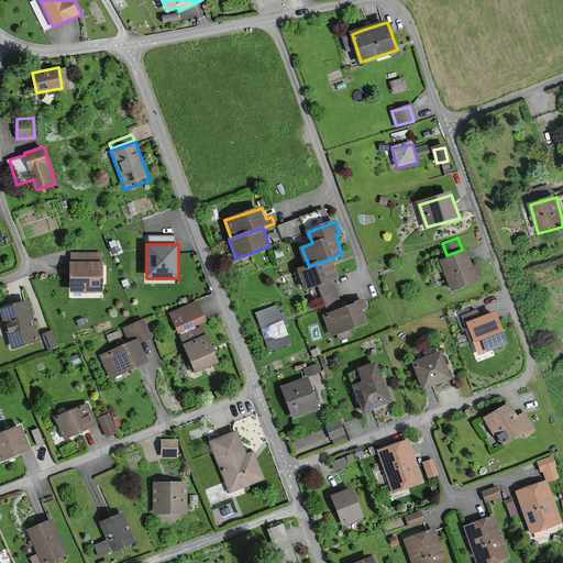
[(101,253),(72,254),(73,293),(102,291),(101,253)]
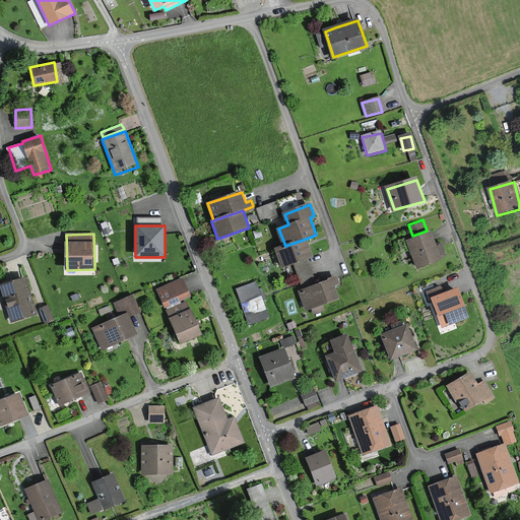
[(409,242),(417,267),(439,259),(430,235),(409,242)]
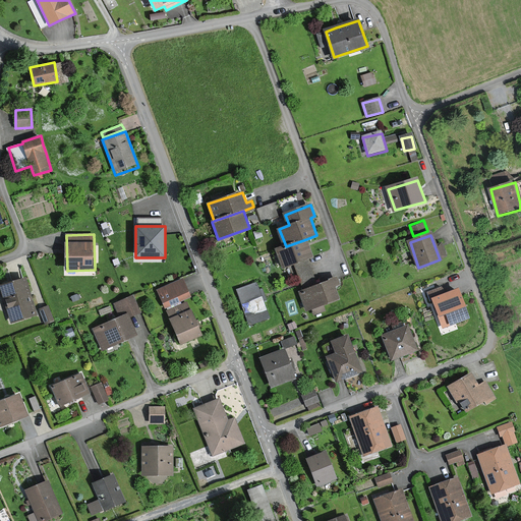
[(312,255),(306,239),(286,246),(277,250),(283,267),(293,263),(312,255)]
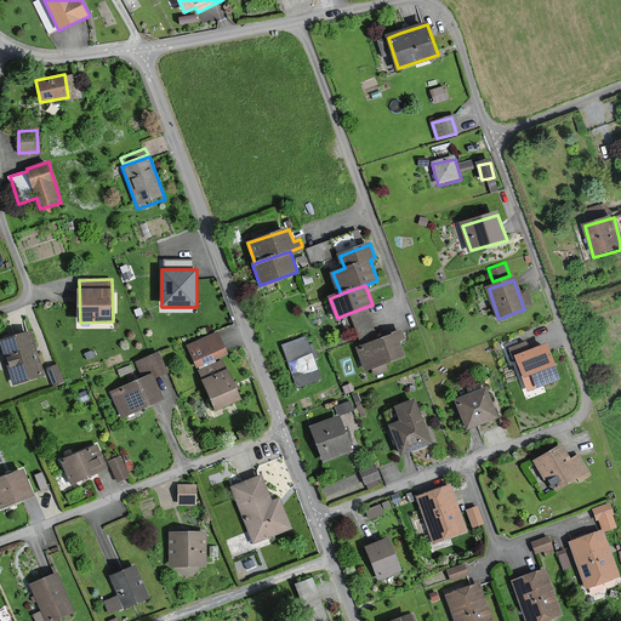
[(30,332),(1,341),(13,385),(44,376),(30,332)]
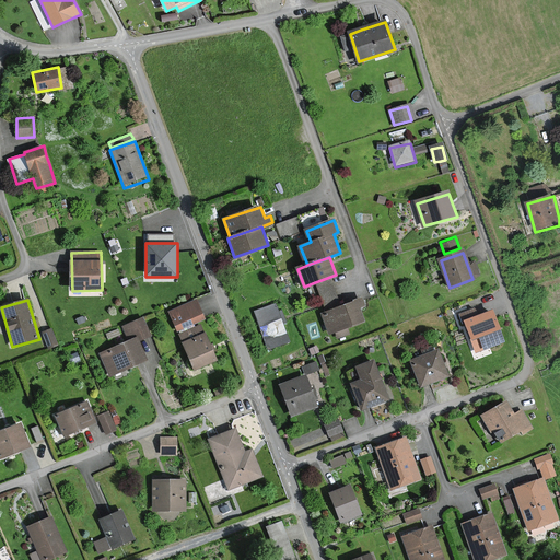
[(216,360),(200,325),(196,327),(194,324),(205,319),(197,300),(170,312),(177,331),(179,335),(195,369),(216,360)]
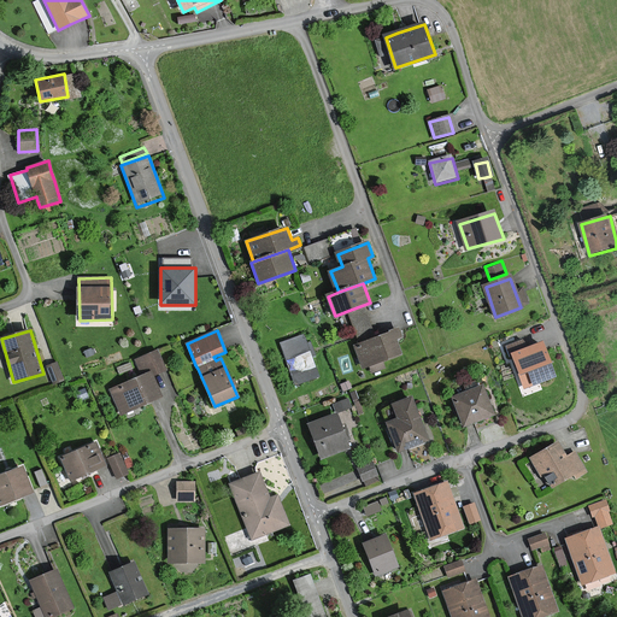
[(393,339),(399,338),(397,331),(357,345),(364,366),(398,356),(393,339)]
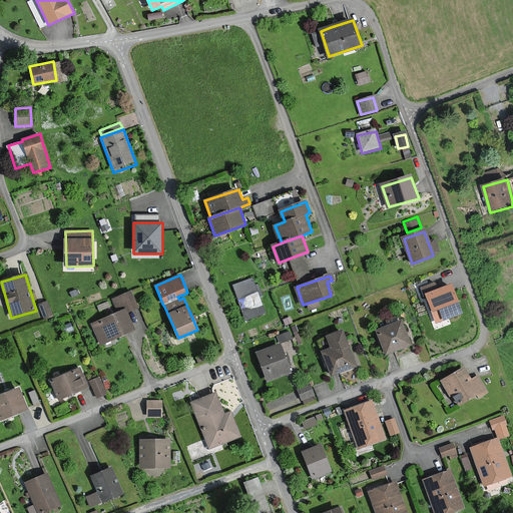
[(262,311),(249,278),(231,284),(243,317),(262,311)]
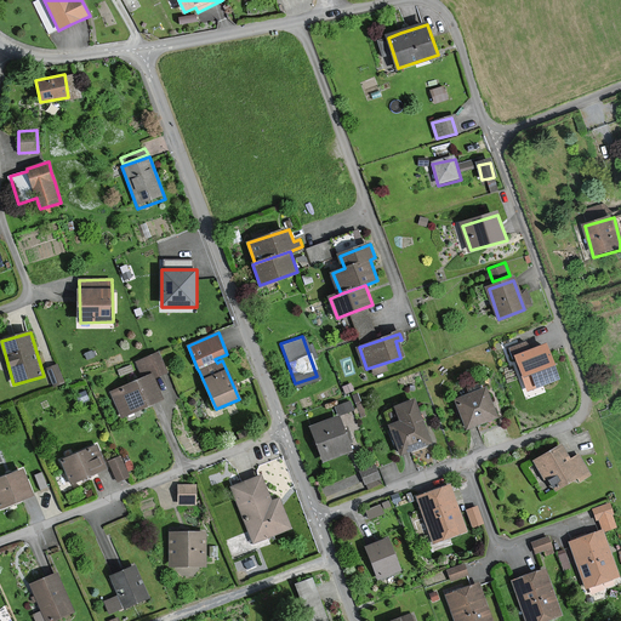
[(557,380),(545,347),(529,353),(525,343),(512,349),(528,391),(557,380)]
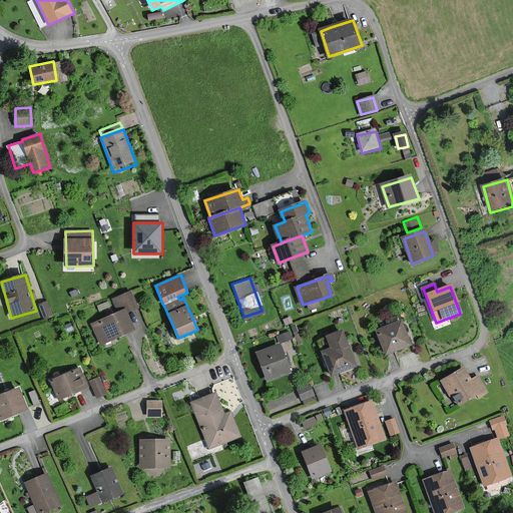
[(130,292),(111,300),(117,314),(92,324),(100,345),(134,331),(127,313),(137,309),(130,292)]
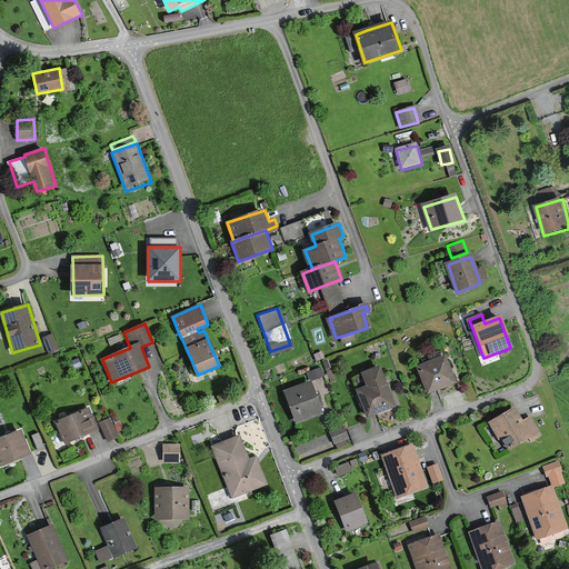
[(52,331),(42,335),(48,351),(59,348),(52,331)]
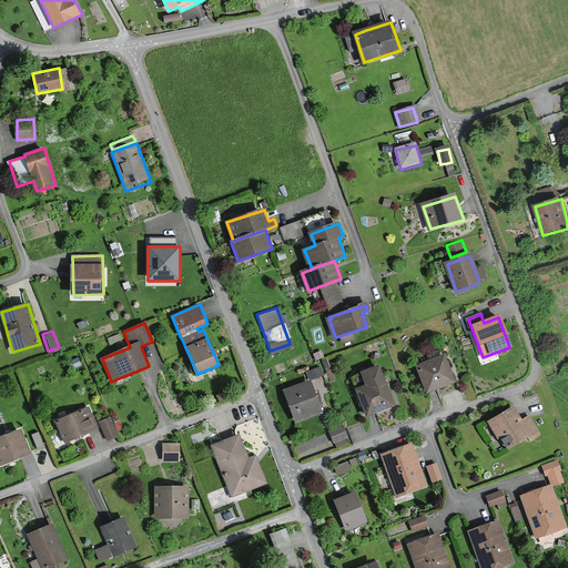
[(445,356),(419,366),(429,391),(448,383),(455,381),(445,356)]
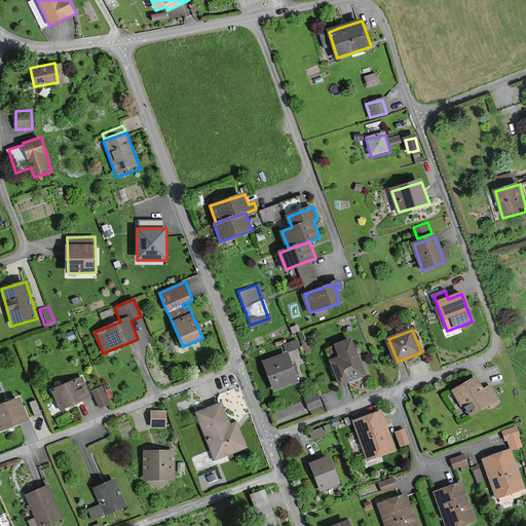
[(331,361),(340,384),(349,381),(365,375),(351,339),(335,345),(340,358),(331,361)]
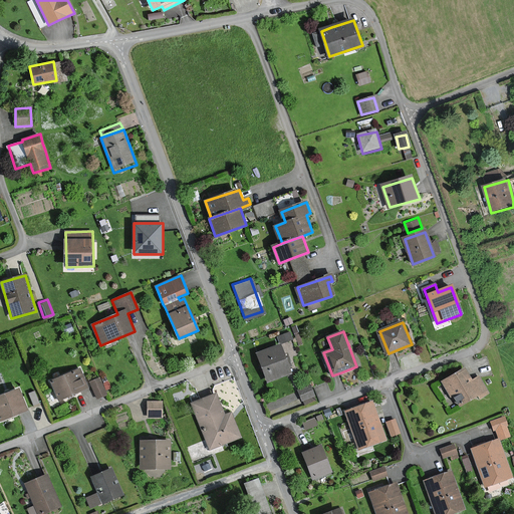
[(280,344),(257,353),(268,381),(291,373),(280,344)]
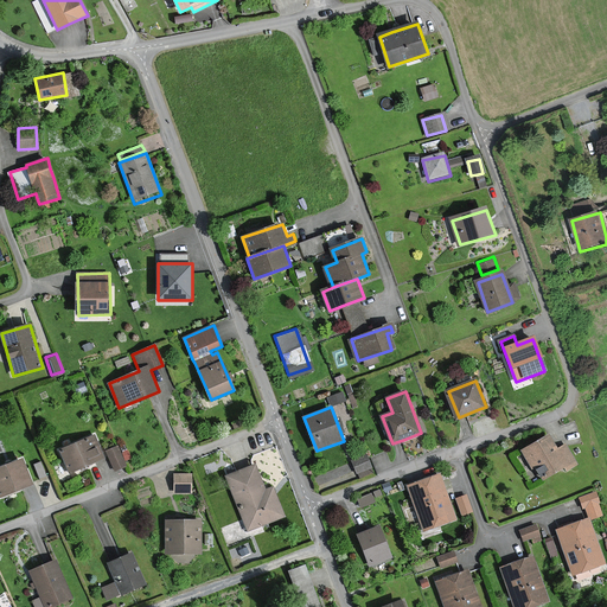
[(93,435),(59,451),(70,472),(103,457),(93,435)]
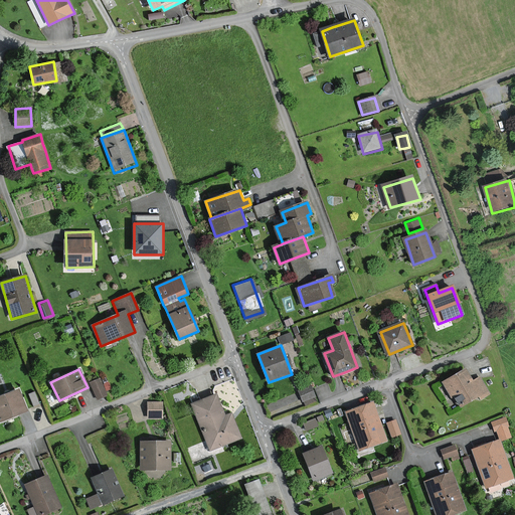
[(480,382),(474,385),(469,374),(467,370),(462,373),(444,382),(452,397),(459,394),(466,405),(487,394),(480,382)]
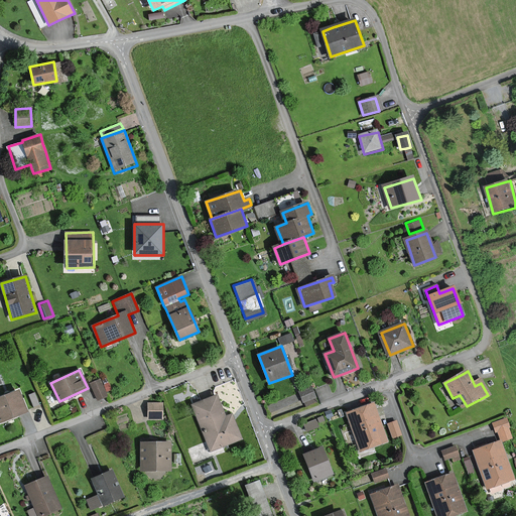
[(101,380),(92,384),(98,399),(107,395),(101,380)]
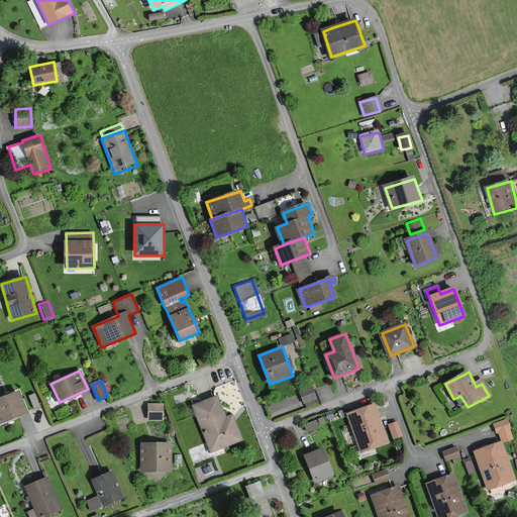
[(305,403),(317,397),(311,385),(299,391),(305,403)]
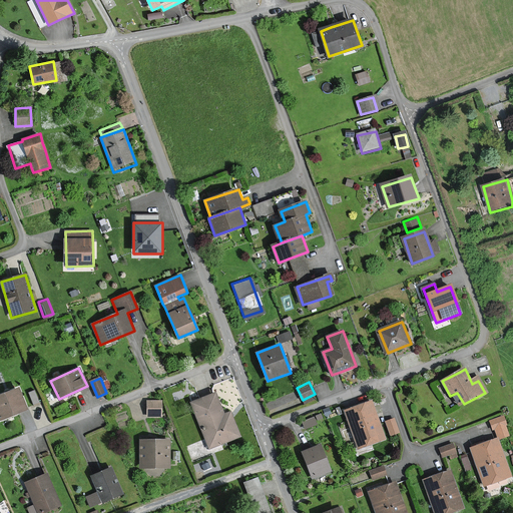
[(19,388),(0,395),(0,419),(27,409),(19,388)]
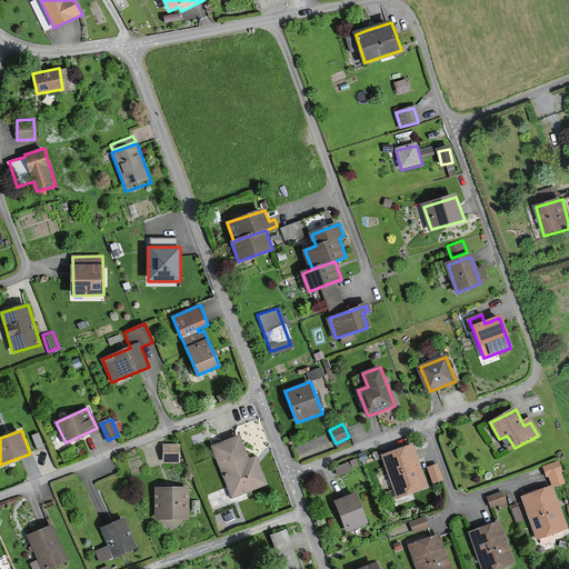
[(240,437),(213,447),(232,497),(268,483),(257,457),(249,460),(240,437)]
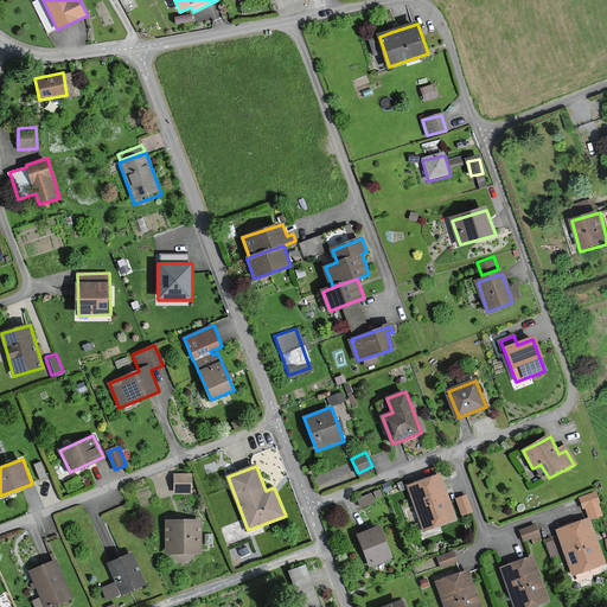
[(192,475),(172,474),(172,492),(191,492),(192,475)]
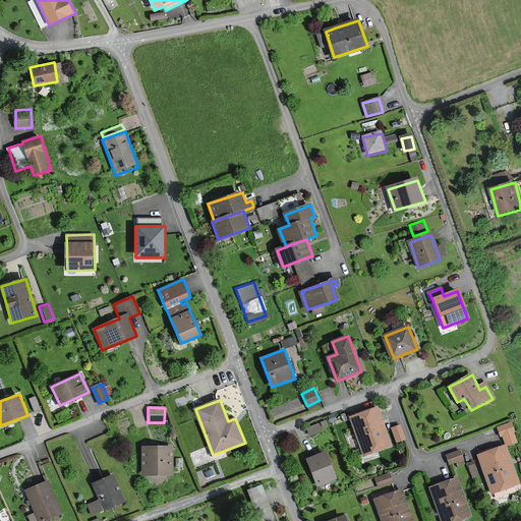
[(364,457),(392,447),(386,429),(378,408),(350,418),(364,457)]
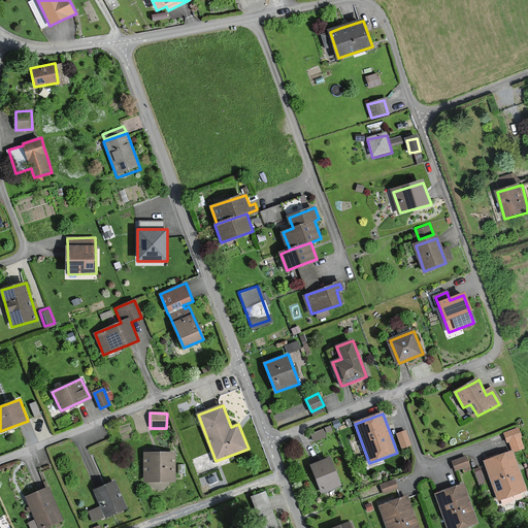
[(395,434),(400,448),(409,444),(404,431),(395,434)]
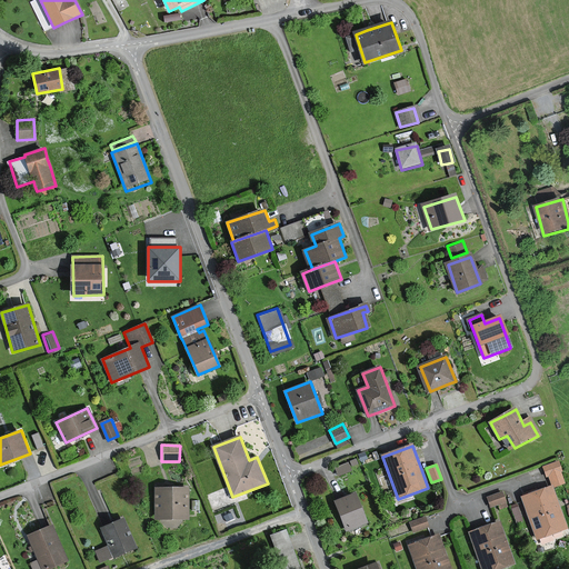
[(557,465),(545,469),(550,485),(562,481),(557,465)]
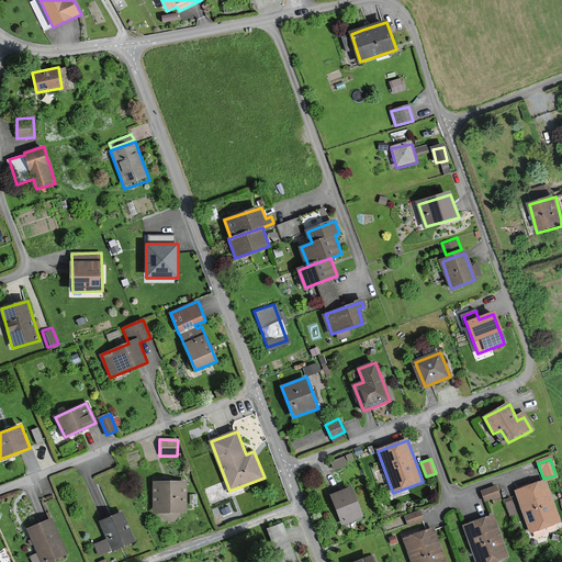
[(529,534),(560,524),(546,481),(515,492),(529,534)]
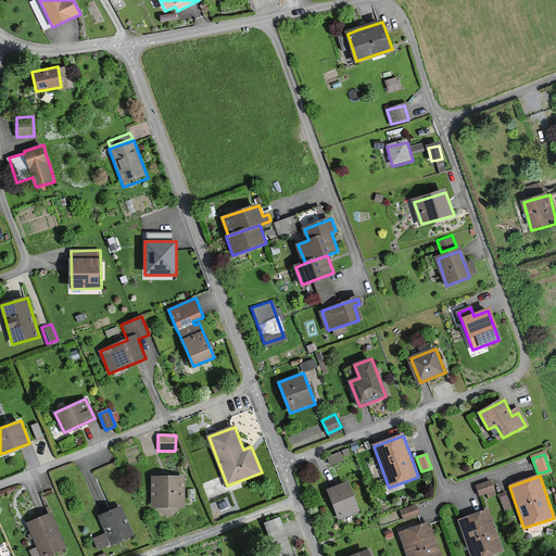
[(184,479),(151,478),(150,508),(184,509),(184,479)]
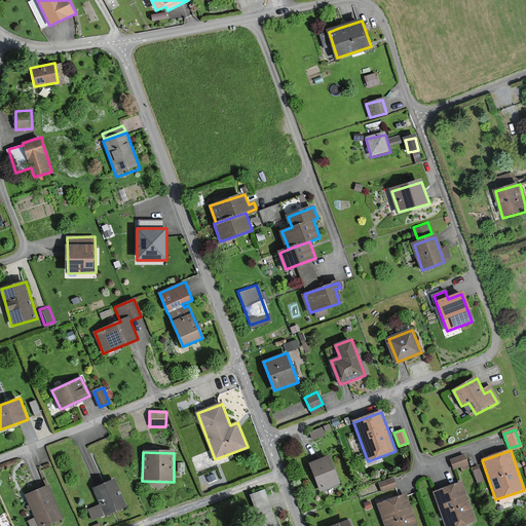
[(463,455),(450,460),(453,468),(466,464),(463,455)]
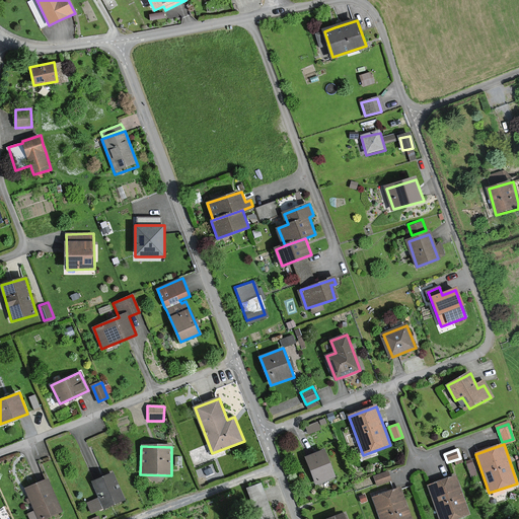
[(334,478),(322,451),(316,454),(305,458),(316,486),(334,478)]
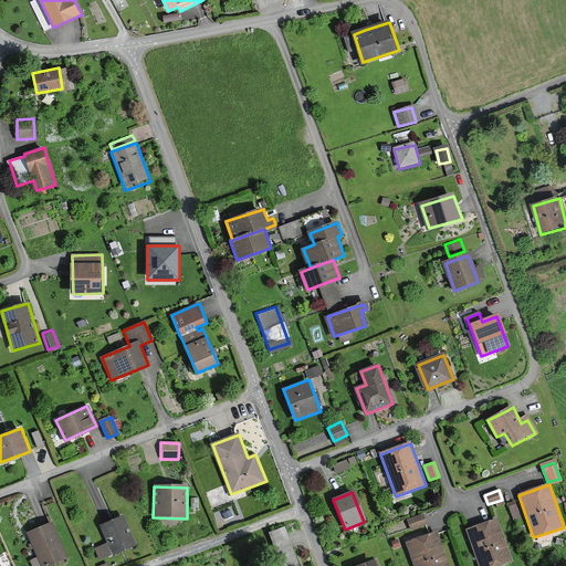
[(409,527),(427,522),(423,511),(406,516),(409,527)]
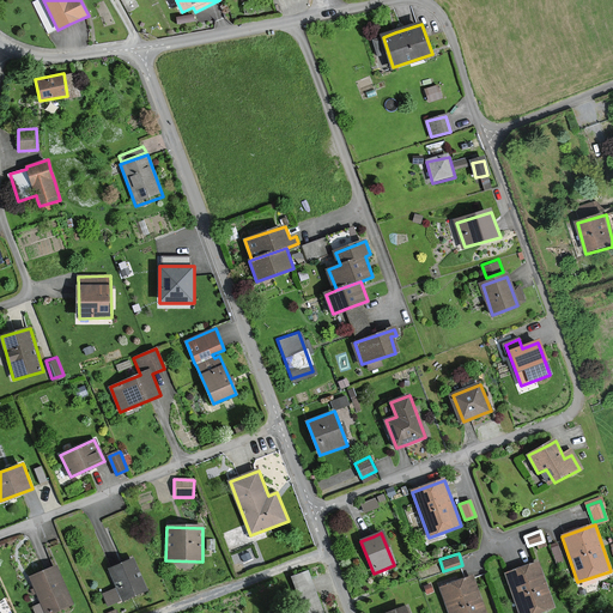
[(133,559),(108,570),(117,592),(105,596),(110,606),(146,592),(133,559)]
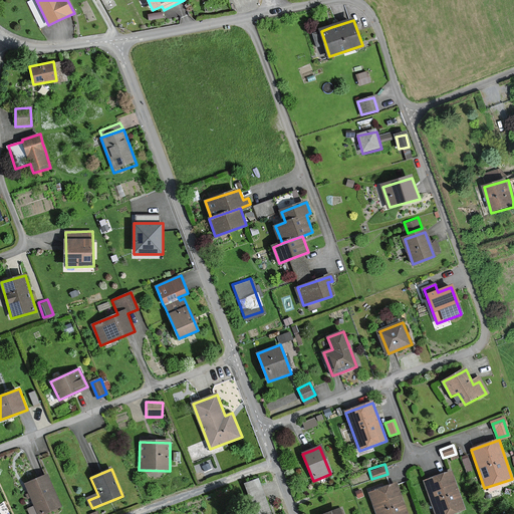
[(434,513),(449,513),(463,510),(451,474),(424,483),(434,513)]
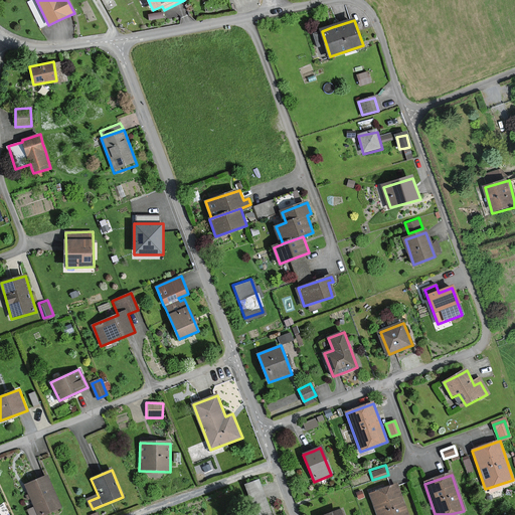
[(47,477),(25,486),(35,508),(26,511),(27,514),(46,514),(60,509),(47,477)]
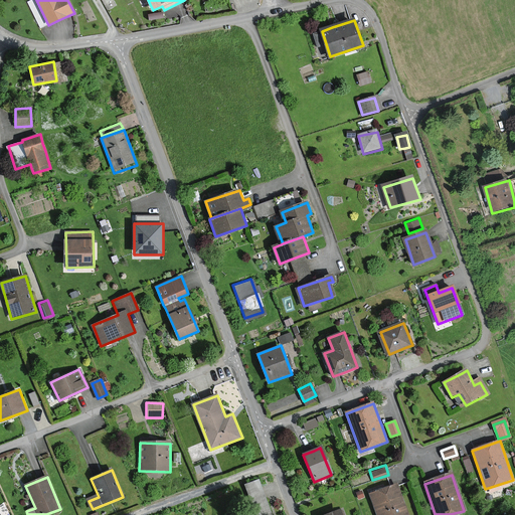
[(260,480),(245,485),(255,514),(263,514),(271,512),(260,480)]
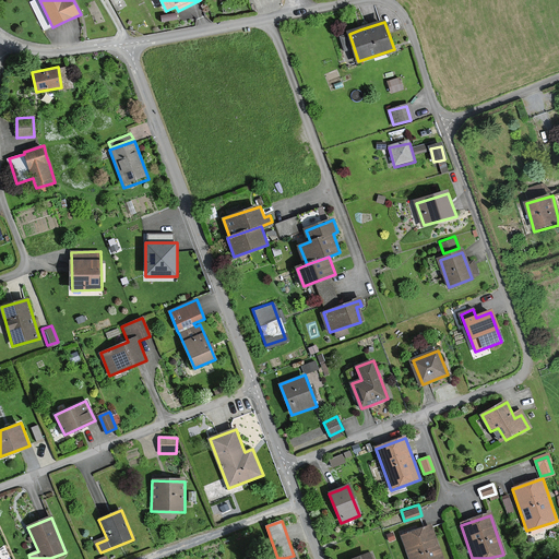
[(406,558),(442,558),(432,525),(424,528),(400,536),(406,558)]
